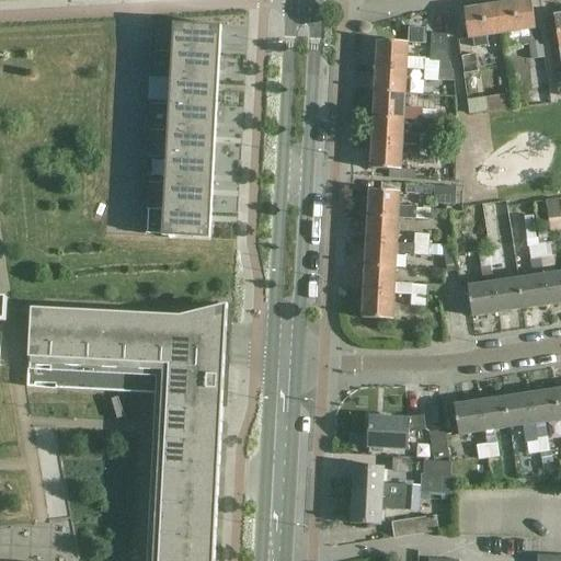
[(537,29),(536,20),(533,0),(499,6),(503,33),(530,29),(533,38),(519,39),(521,47),(529,46),(531,60),(544,58),(539,29),(537,29)]
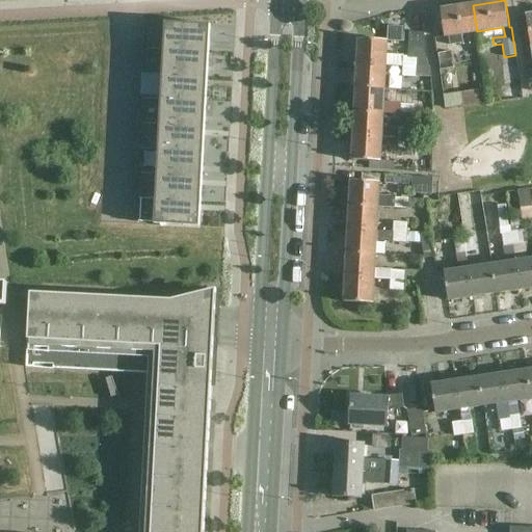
[(445,36),(477,31),(473,5),(441,9),(443,26),(445,36)]
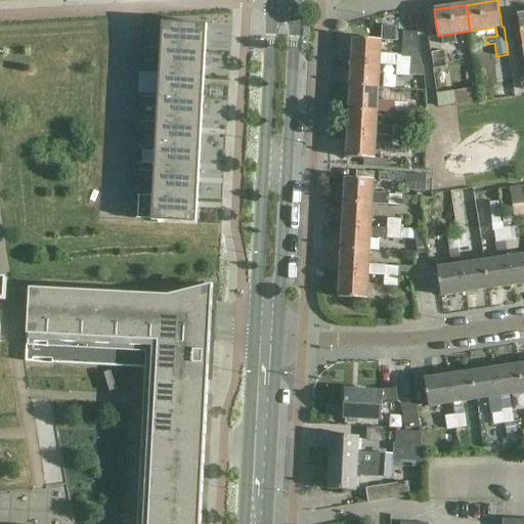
[(163,24),(161,49),(206,51),(207,26),(163,24)]
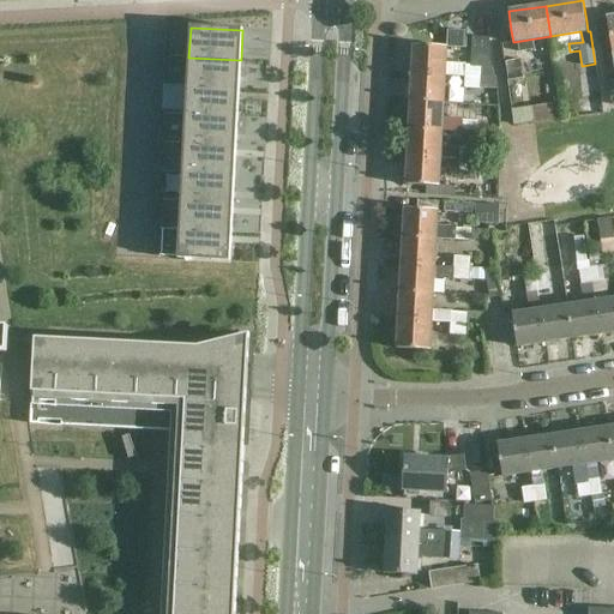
[(446,77),(464,77),(481,78),(481,77),(494,77),(489,41),(473,40),(471,64),(465,64),(465,62),(447,61),(449,48),(415,46),(413,74),(446,76),(446,77)]
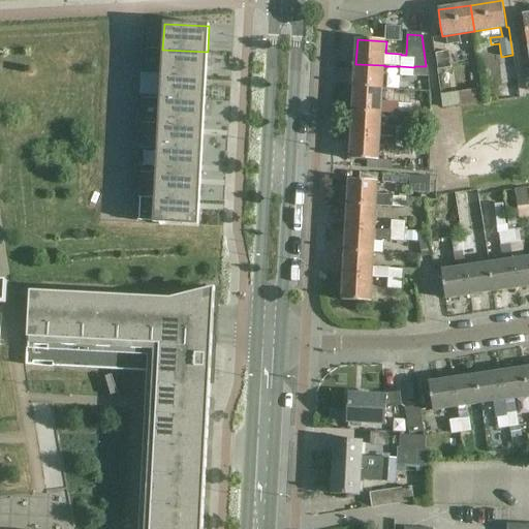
[(440,49),(443,66),(455,64),(452,47),(440,49)]
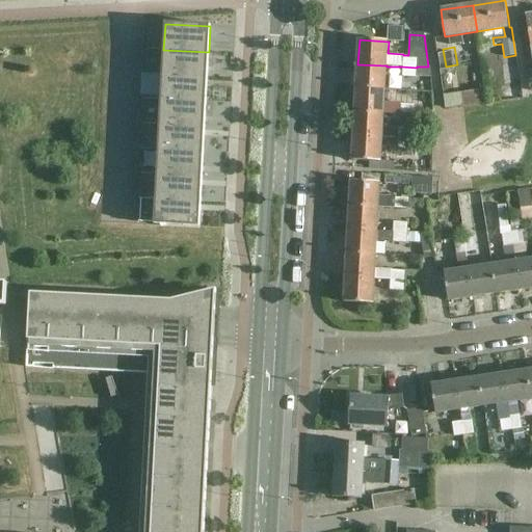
[(163,50),(162,75),(207,77),(209,52),(163,50)]
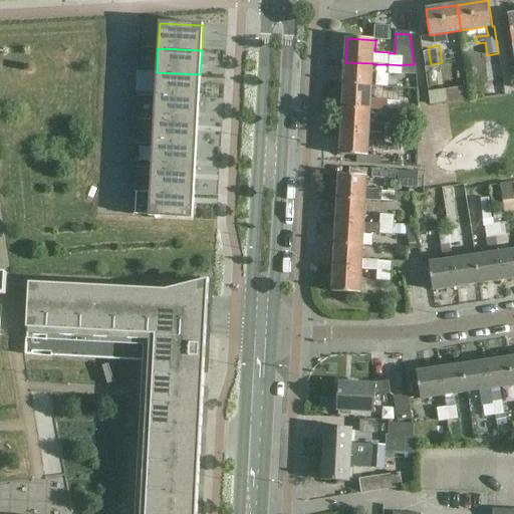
[(344,85),(372,87),(373,64),(373,63),(345,62),(344,85)]
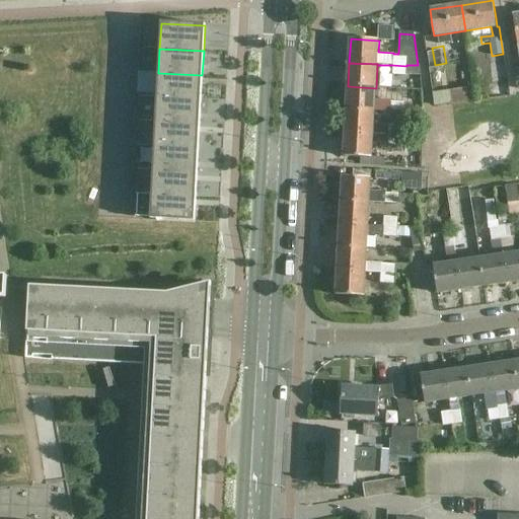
[(203,518),(214,307),(226,82),(202,81),(149,79),(62,74),(62,67),(23,65),(23,72),(0,70),(0,518),(203,518)]
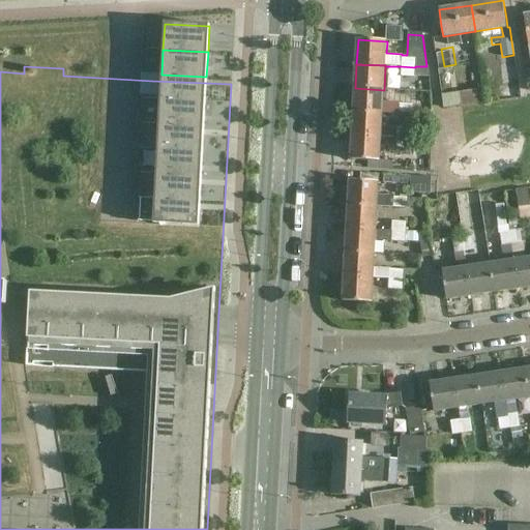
[(414,77),(415,67),(401,66),(401,77),(414,77)]
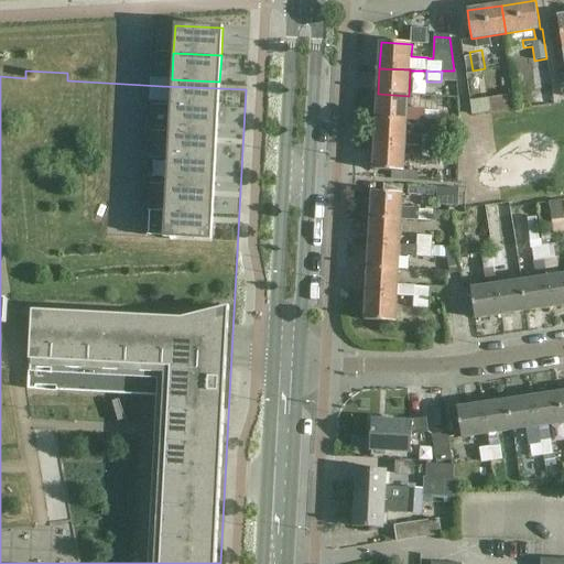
[(535,93),(537,102),(549,101),(548,91),(535,93)]
